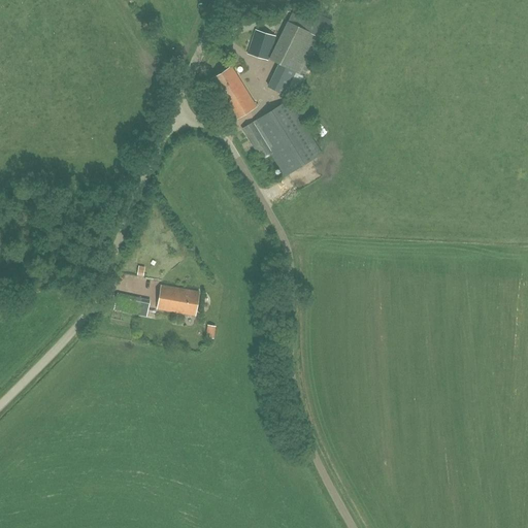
[(293,11),(288,24),(269,60),(278,65),(268,88),(284,95),(286,91),(295,95),(327,28),(293,11)]
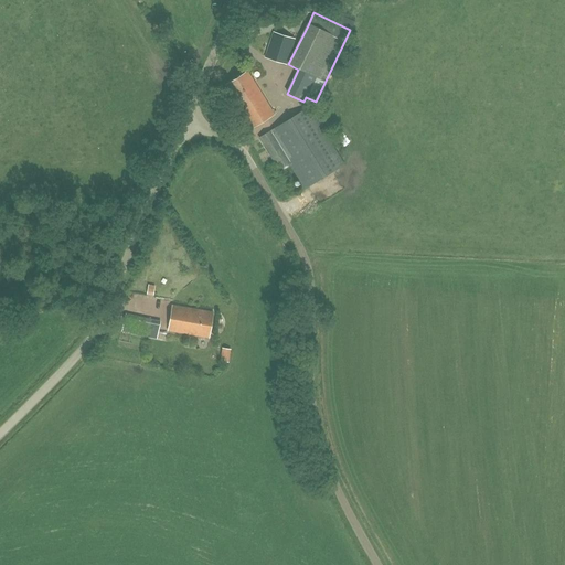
[(287,65),(295,41),(273,34),(265,57),(287,65)]
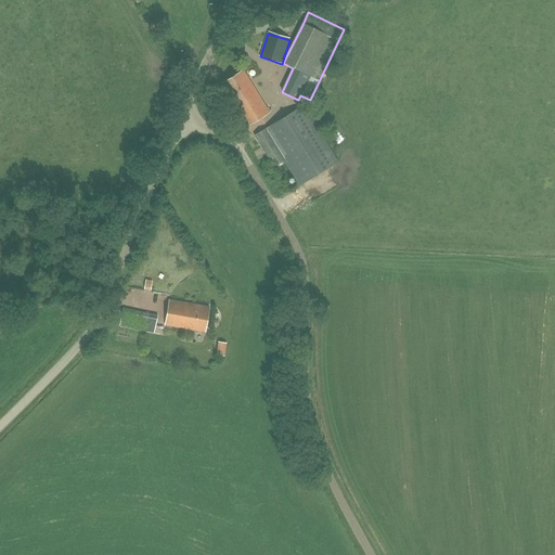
[(247,127),(269,113),(243,71),(221,85),(247,127)]
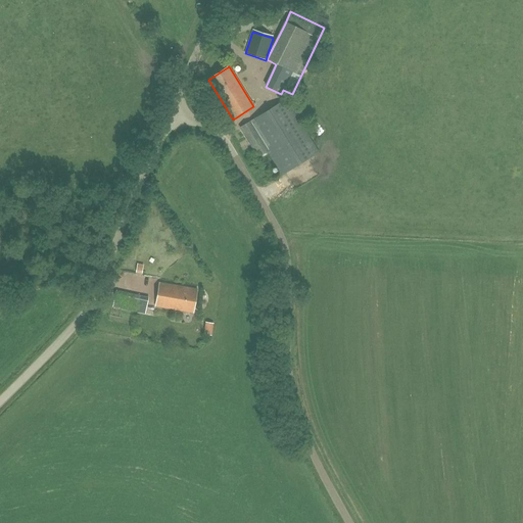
[(286,100),(240,129),(258,157),(268,152),(282,176),(319,152),(286,100)]
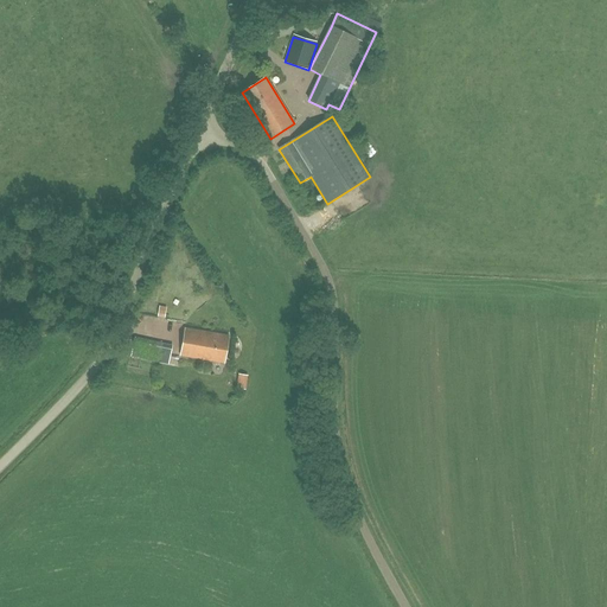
[(160,318),(168,319),(170,307),(161,306),(160,318)]
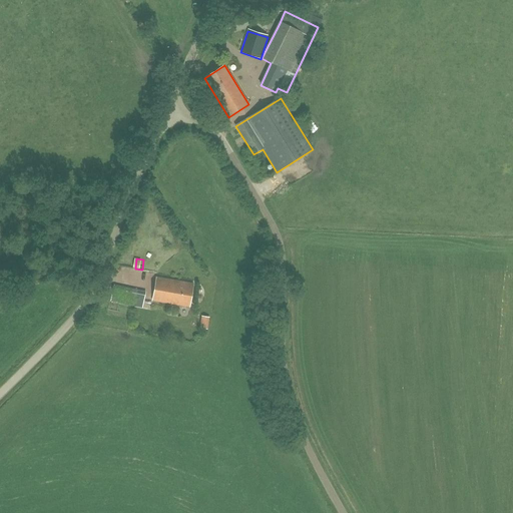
[(189,308),(193,285),(157,278),(153,301),(189,308)]
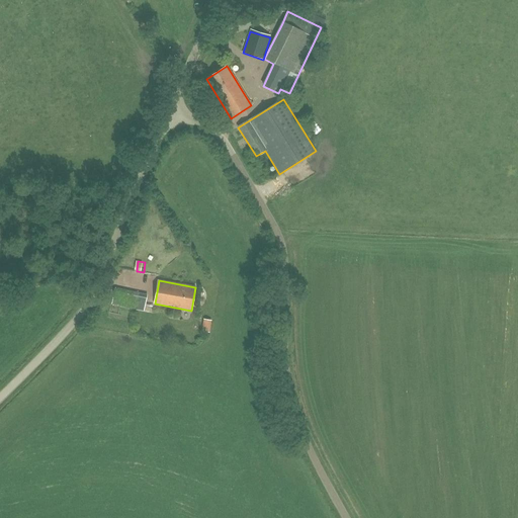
[(115,288),(113,300),(112,304),(136,309),(140,293),(115,288)]
